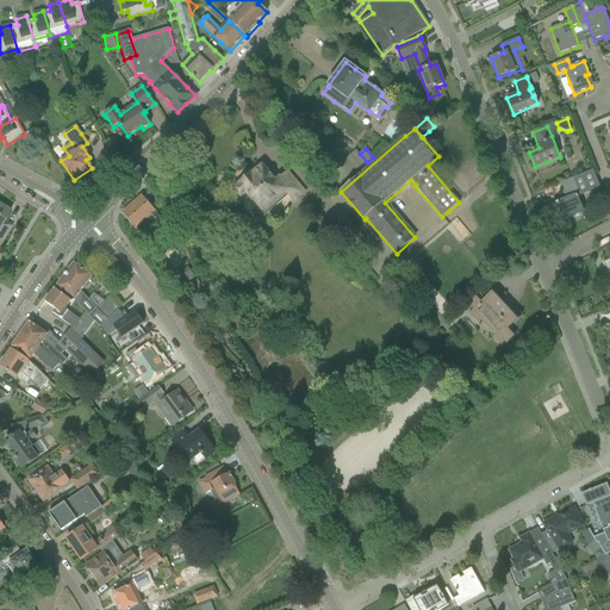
[(329,175),(338,186),(366,162),(356,151),(329,175)]
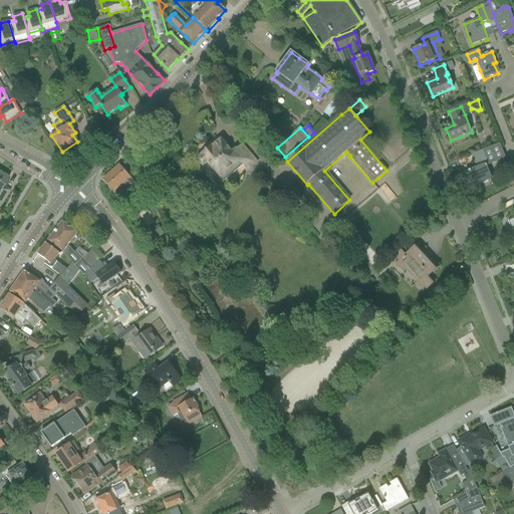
[(202,155),(197,159),(203,166),(207,163),(208,162),(210,164),(209,164),(210,166),(212,169),(214,170),(214,169),(218,173),(217,174),(216,175),(215,176),(215,178),(215,180),(216,182),(218,183),(220,183),(222,183),(223,182),(231,175),(228,172),(240,162),(243,165),(247,171),(257,163),(242,145),(235,151),(232,153),(230,151),(221,140),(215,145),(213,147),(212,148),(211,147),(210,148),(208,148),(206,148),(205,149),(204,150),(203,152),(203,153),(202,155)]
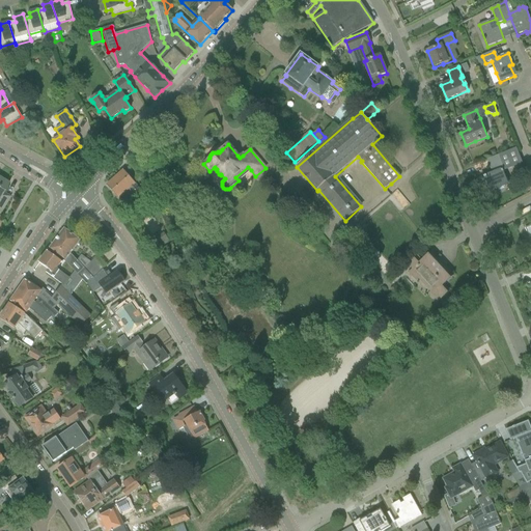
[(494,173),(481,178),(487,193),(507,186),(501,172),(503,172),(522,164),(523,164),(516,148),(515,148),(499,156),(488,160),(494,173)]
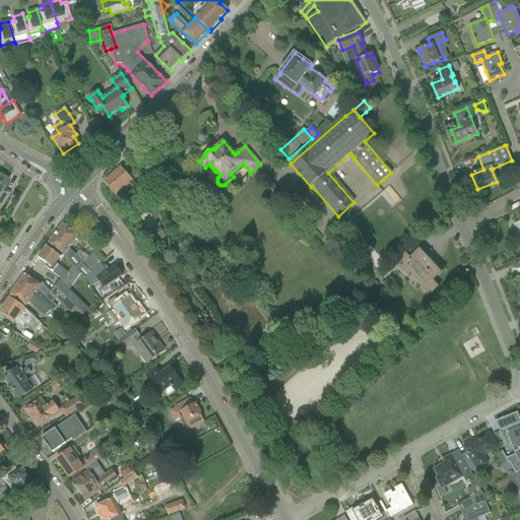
[(134,198),(135,198),(142,194),(133,181),(121,167),(105,182),(116,195),(126,186),(127,186),(134,198)]
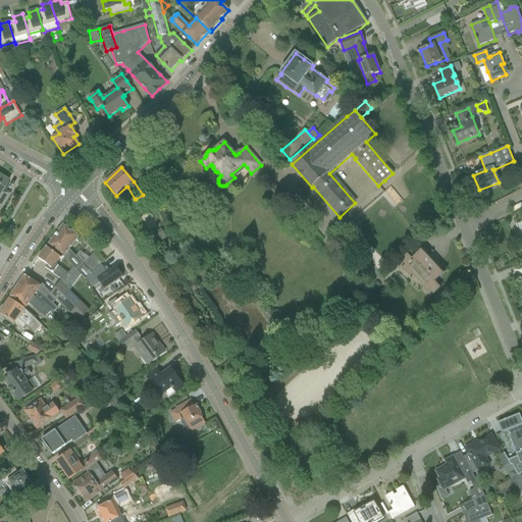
[(0,173),(0,210),(5,202),(0,198),(0,195),(3,190),(8,181),(7,180),(8,178),(0,173)]
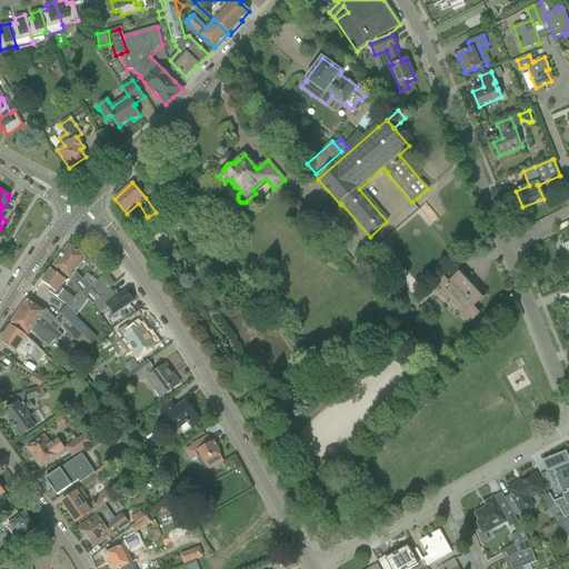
[(417,212),(428,225),(436,217),(425,205),(417,212)]
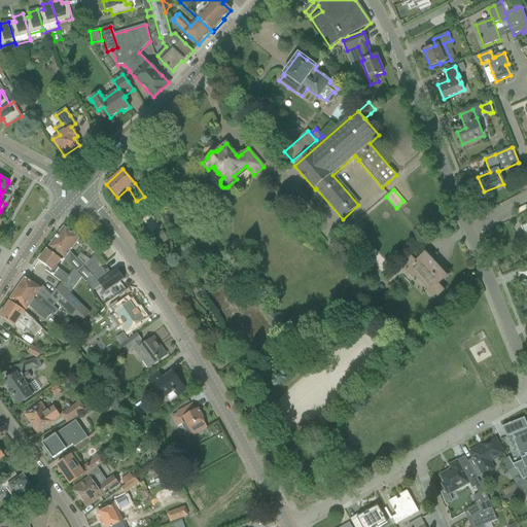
[(77,273),(86,282),(93,276),(102,268),(103,267),(94,257),(84,267),(71,252),(80,240),(79,239),(80,237),(80,235),(76,232),(73,232),(72,234),(64,227),(50,246),(65,258),(64,259),(77,273)]
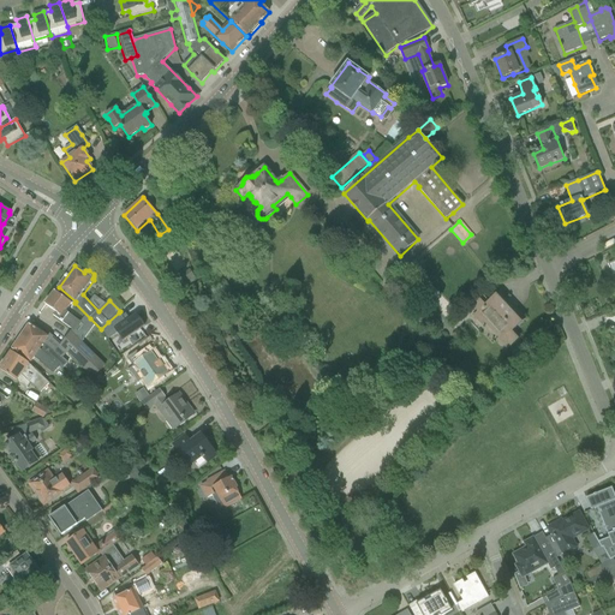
[(175,280),(181,290),(196,280),(190,272),(175,280)]
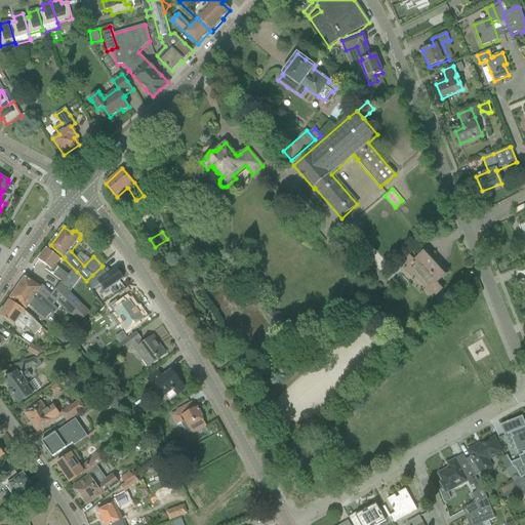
[(333,239),(328,243),(332,248),(338,244),(333,239)]
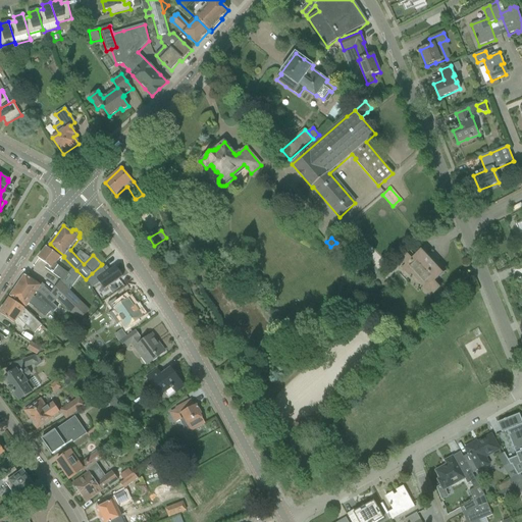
[(62,280),(67,273),(56,265),(61,258),(47,248),(39,259),(48,266),(45,268),(62,280)]
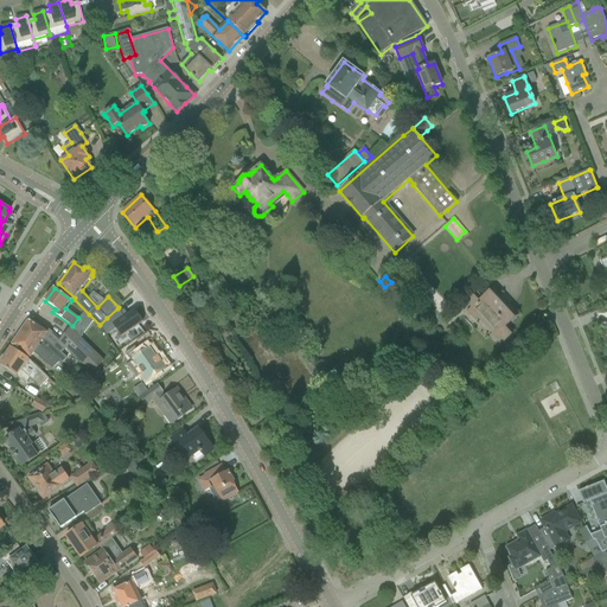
[(491,337),(498,346),(512,333),(506,326),(506,324),(516,315),(509,308),(508,310),(498,299),(499,298),(493,291),(483,299),(477,292),(467,300),(474,307),(468,313),(475,320),(481,315),(497,332),(491,337)]
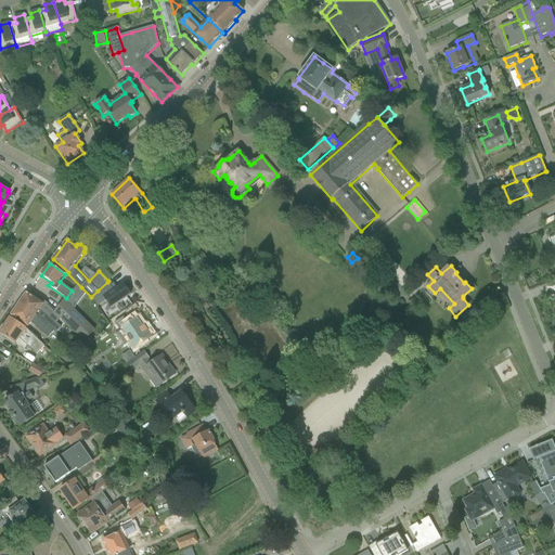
[(98,291),(91,297),(98,307),(106,300),(111,308),(131,294),(124,283),(116,287),(113,289),(107,282),(98,291)]
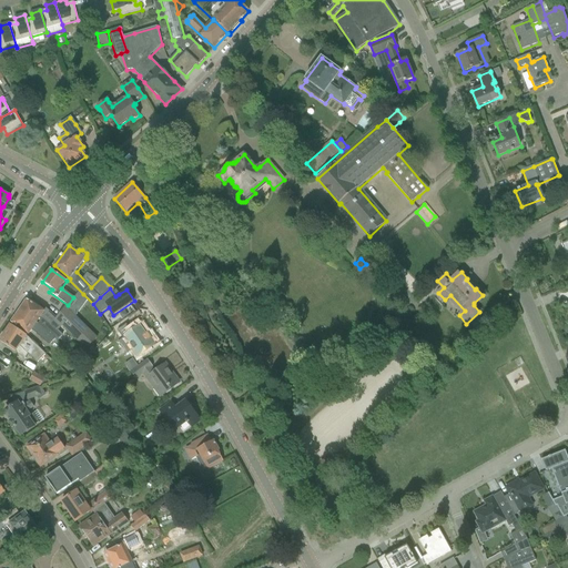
[(57,320),(49,313),(50,311),(46,307),(43,311),(28,301),(20,312),(37,324),(54,341),(56,340),(58,342),(63,335),(58,331),(62,326),(57,320)]
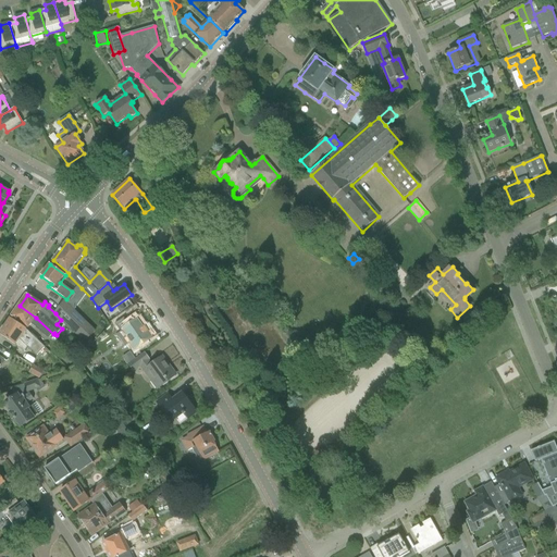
[(271,298),(269,308),(275,310),(279,300),(271,298)]
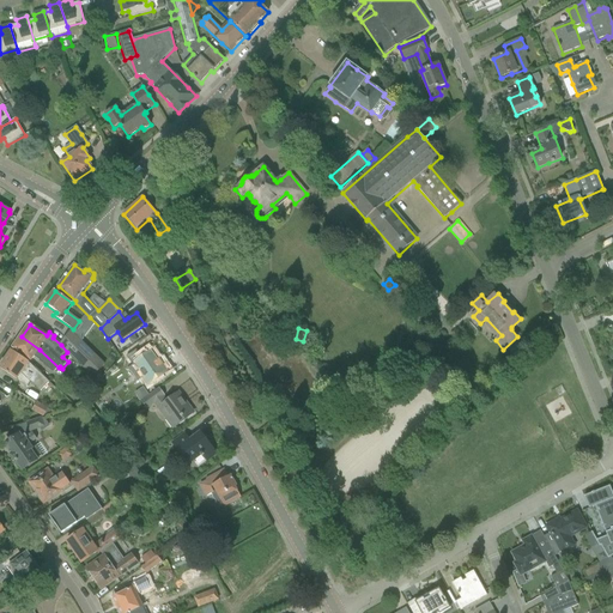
[(92,376),(104,365),(80,339),(72,331),(61,345),(86,370),(86,371),(92,376)]
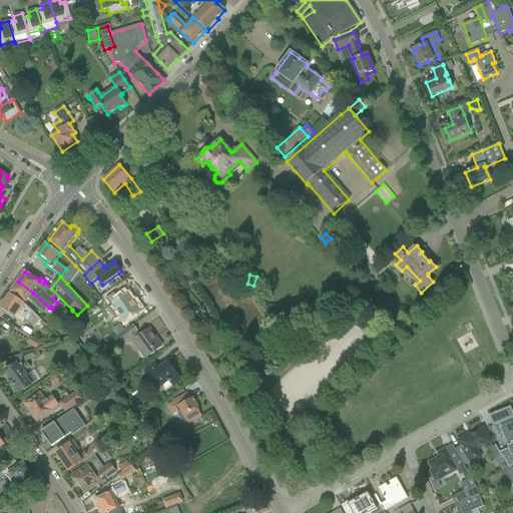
[(40,309),(45,312),(49,308),(33,293),(32,292),(18,282),(11,293),(19,299),(26,303),(29,299),(34,302),(34,304),(40,308),(40,309)]
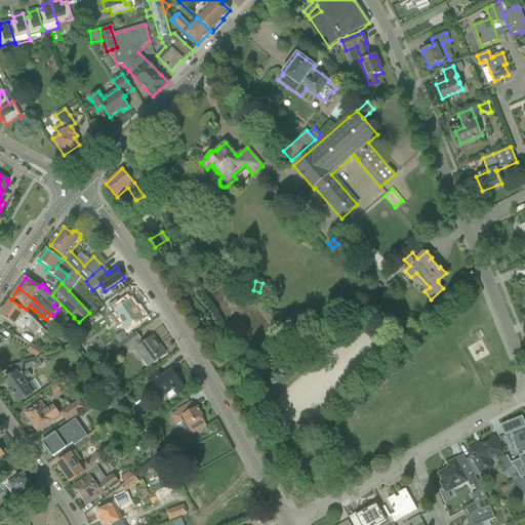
[(122,324),(126,331),(145,319),(139,312),(137,313),(129,300),(122,306),(118,298),(108,305),(118,318),(120,317),(124,323),(122,324)]
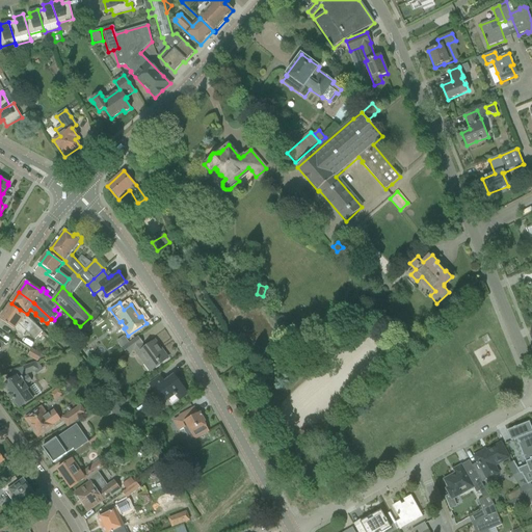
[(27,331),(36,339),(43,331),(24,314),(10,304),(0,319),(24,336),(27,331)]
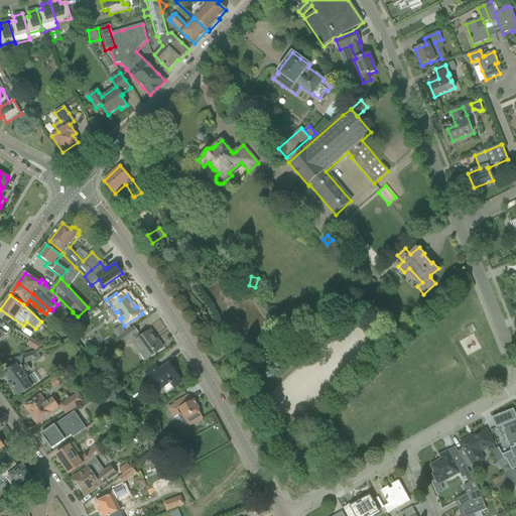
[(66,318),(72,324),(78,316),(73,312),(73,311),(66,318)]
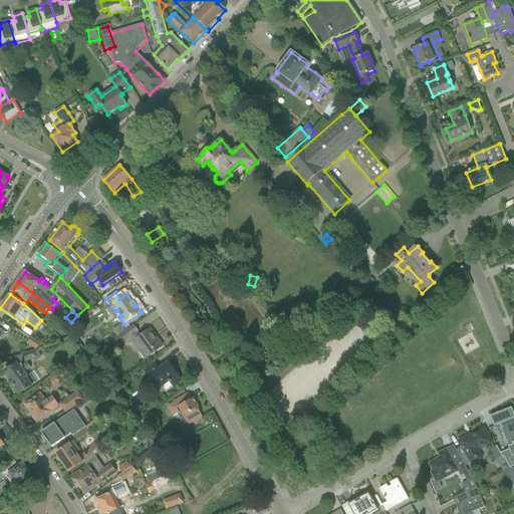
[(120,325),(113,330),(117,337),(118,336),(125,332),(120,325)]
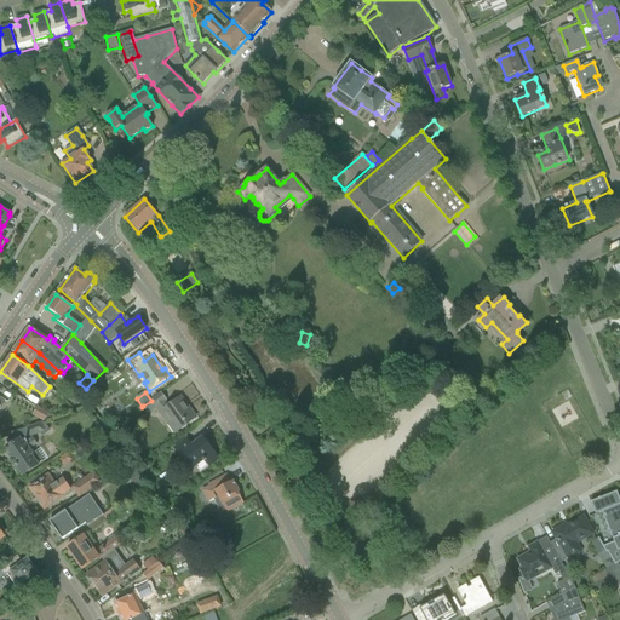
[(156,409),(176,435),(185,426),(196,418),(188,408),(187,409),(178,400),(171,406),(161,392),(151,400),(151,401),(143,406),(149,414),(156,409)]
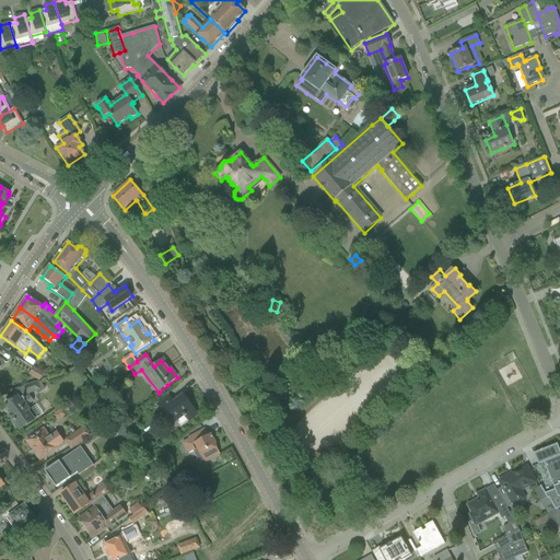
[(30,374),(30,375),(39,381),(41,381),(42,378),(45,380),(47,375),(45,374),(44,374),(34,368),(30,374)]
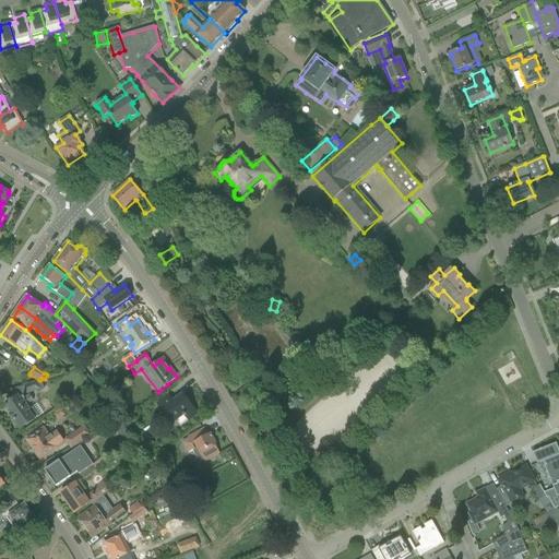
[(38,381),(24,387),(26,392),(28,394),(42,389),(38,381)]
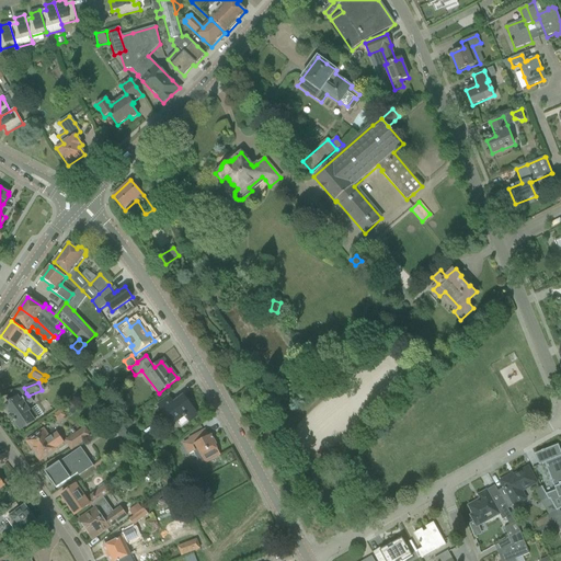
[(18,398),(6,407),(11,414),(10,415),(15,423),(16,422),(18,424),(22,431),(34,421),(39,418),(34,409),(33,409),(31,410),(27,407),(34,401),(30,397),(21,403),(19,399),(18,398)]
